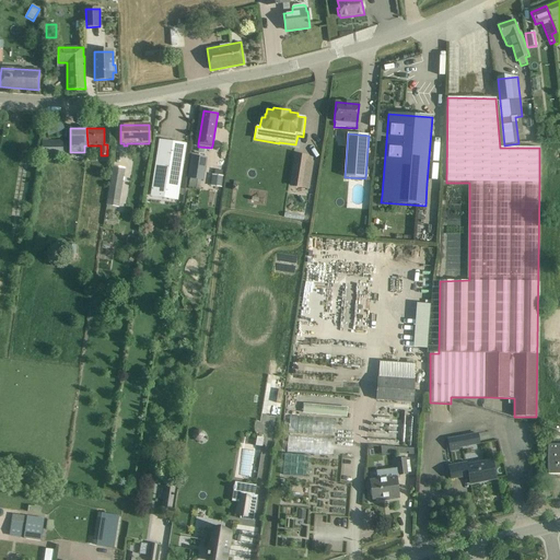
[(43,141),(43,154),(63,154),(63,141),(43,141)]
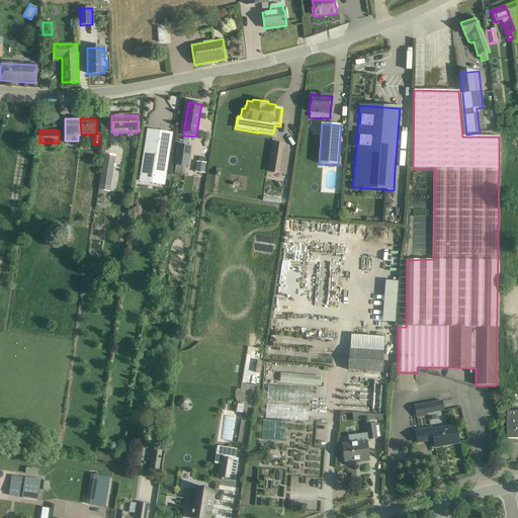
[(148,131),(141,176),(166,180),(173,135),(148,131)]
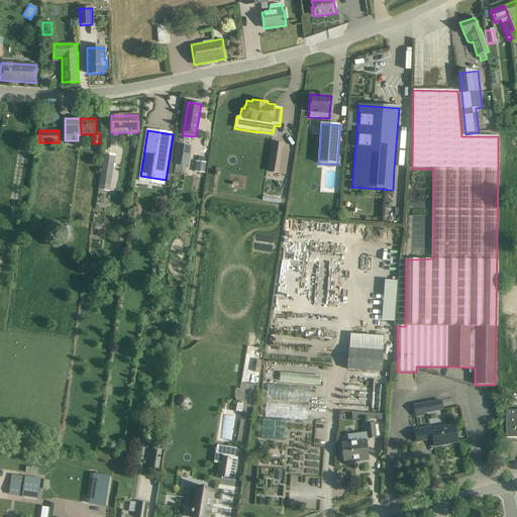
[(273,143),(269,172),(279,173),(284,144),(273,143)]
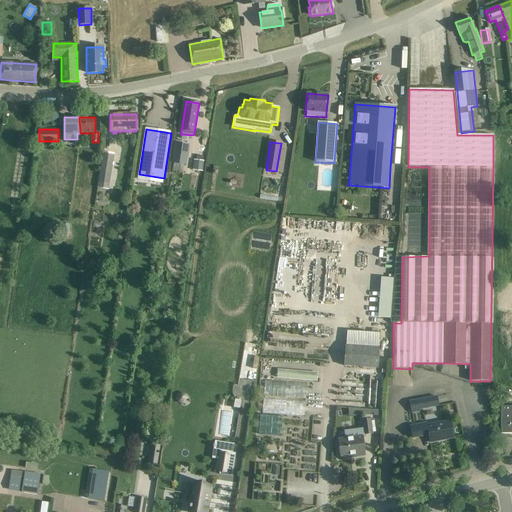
[(175,143),(171,163),(174,163),(172,172),(176,172),(172,192),(183,194),(185,180),(182,179),(184,165),(187,165),(189,145),(175,143)]
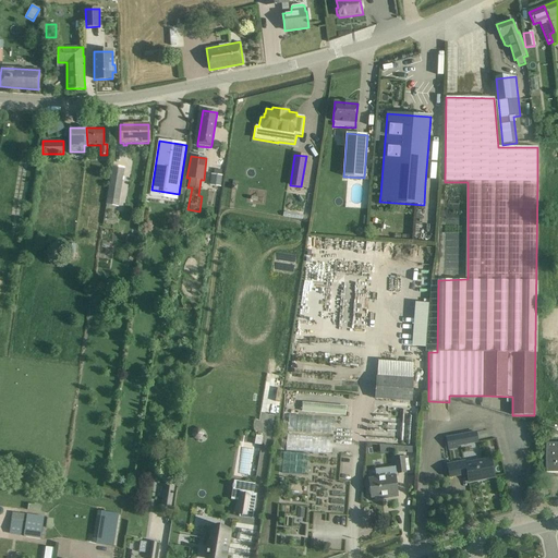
[(112,168),(107,205),(118,207),(121,191),(124,169),(112,168)]
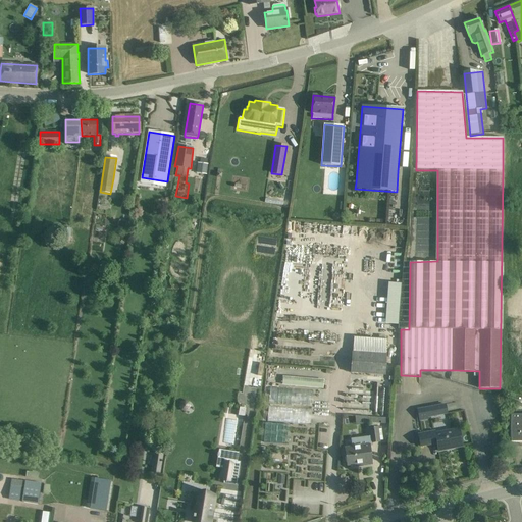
[(60,227),(56,249),(68,251),(71,228),(60,227)]
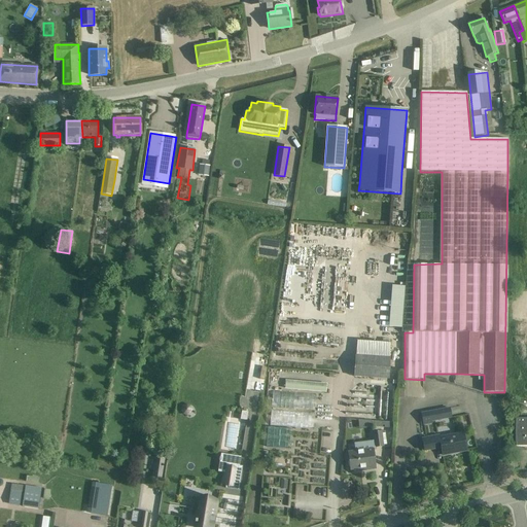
[(389,327),(402,328),(405,292),(392,291),(389,327)]
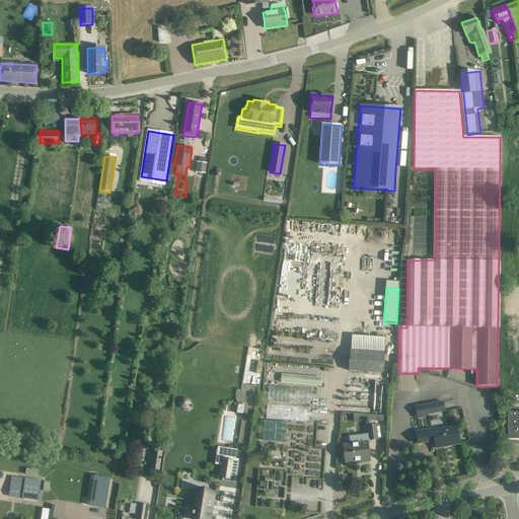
[(352,336),(351,350),(349,371),(382,373),(384,339),(352,336)]
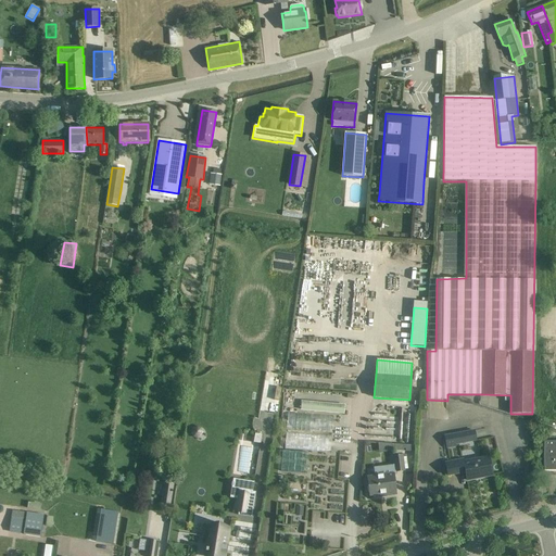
[(301,412),(344,415),(345,405),(301,401),(301,412)]
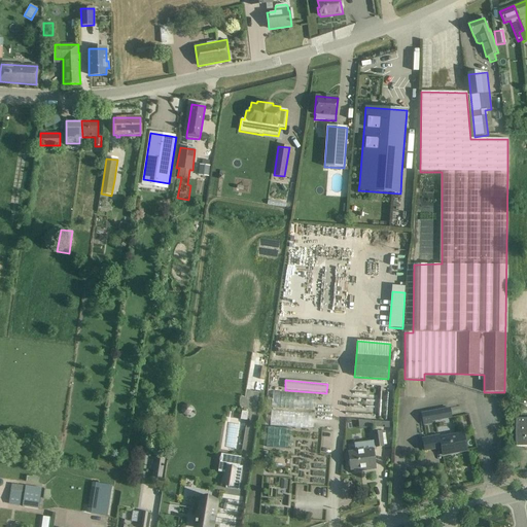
[(272,410),(271,426),(313,427),(314,412),(272,410)]
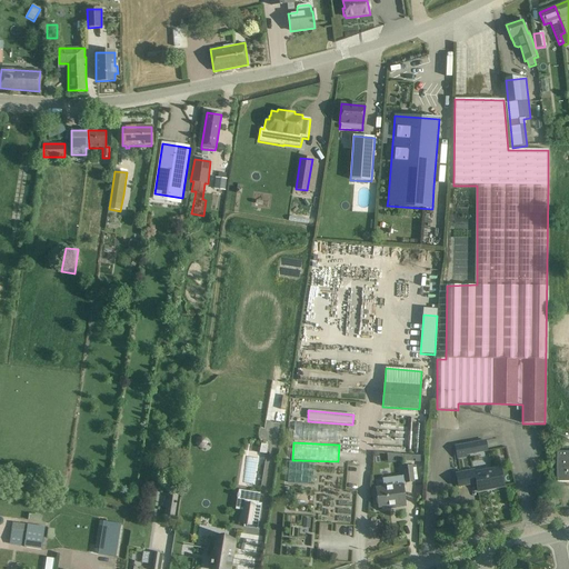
[(463,445),(455,446),(457,459),(466,457),(463,445)]
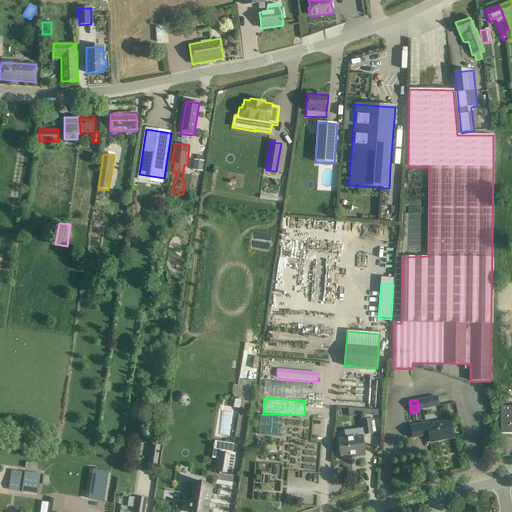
[(500,434),(511,434),(511,406),(500,406),(500,434)]
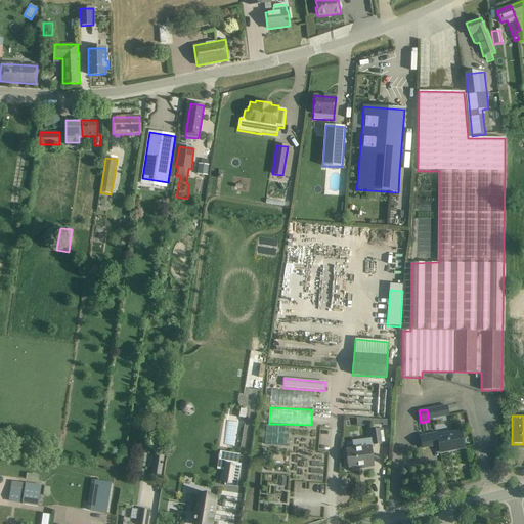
[(353,449),(346,450),(347,457),(349,468),(357,466),(373,465),(372,454),(370,447),(374,445),(374,444),(381,443),(385,442),(383,431),(379,431),(379,430),(370,430),(372,438),(352,441),(353,449)]
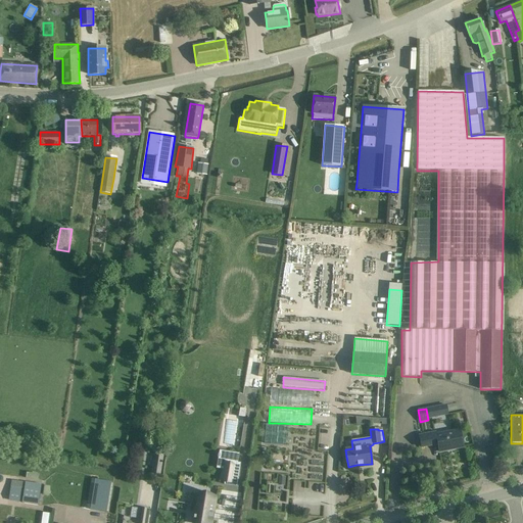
[(434,431),(418,434),(420,446),(437,443),(439,452),(463,447),(460,429),(434,434),(434,431)]
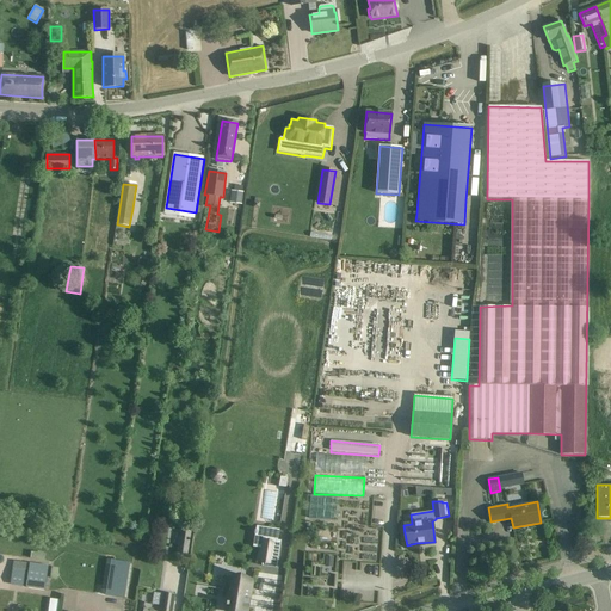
[(255,526),(252,548),(258,548),(255,562),(261,563),(261,566),(277,568),(282,541),(278,541),(279,530),(255,526)]
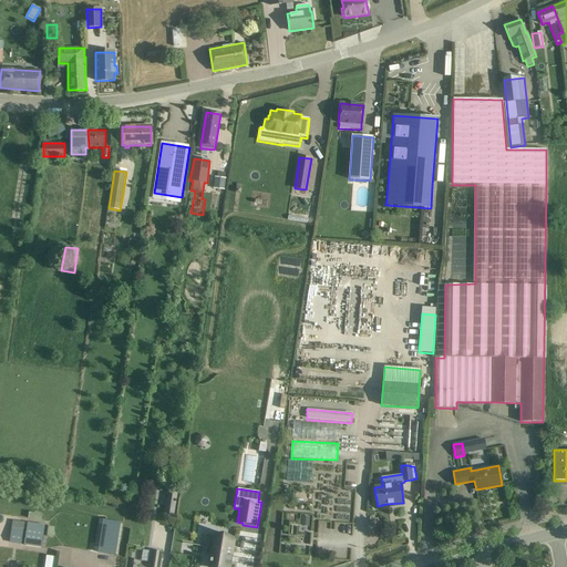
[(167,493),(164,515),(172,516),(175,494),(167,493)]
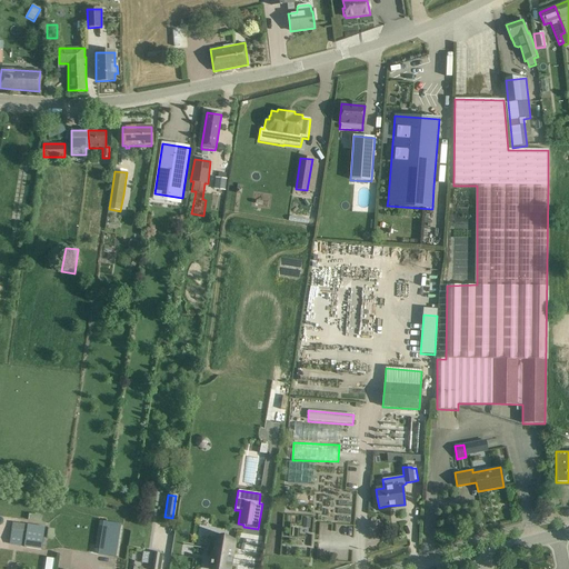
[(99,521),(95,555),(116,558),(121,525),(99,521)]
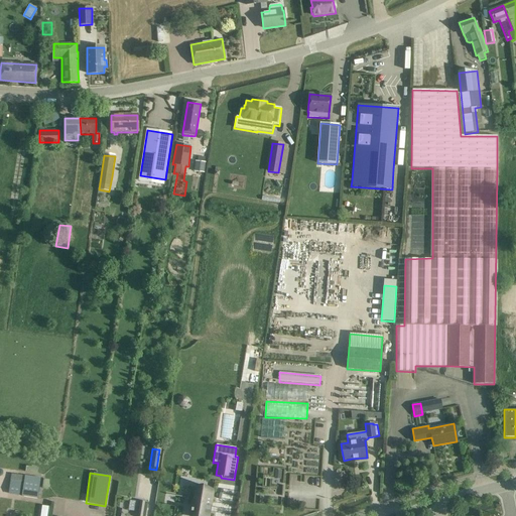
[(21,496),(38,499),(41,479),(25,476),(21,496)]
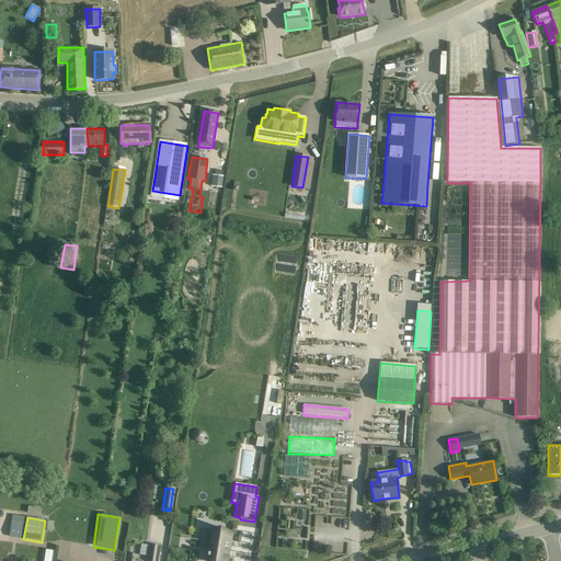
[(9,537),(21,539),(23,524),(11,523),(9,537)]
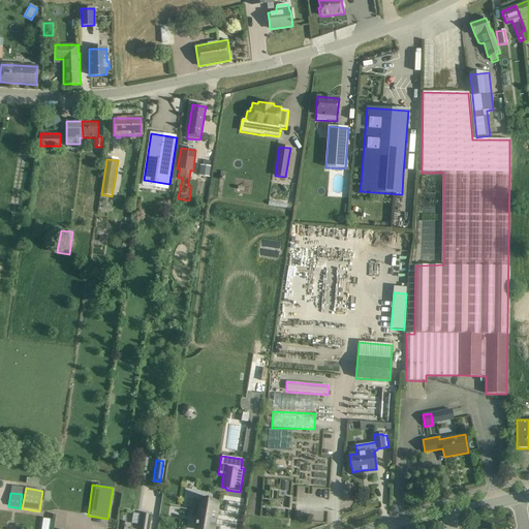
[(195,499),(192,517),(198,518),(196,528),(213,528),(214,524),(215,525),(216,520),(215,519),(218,503),(195,499)]
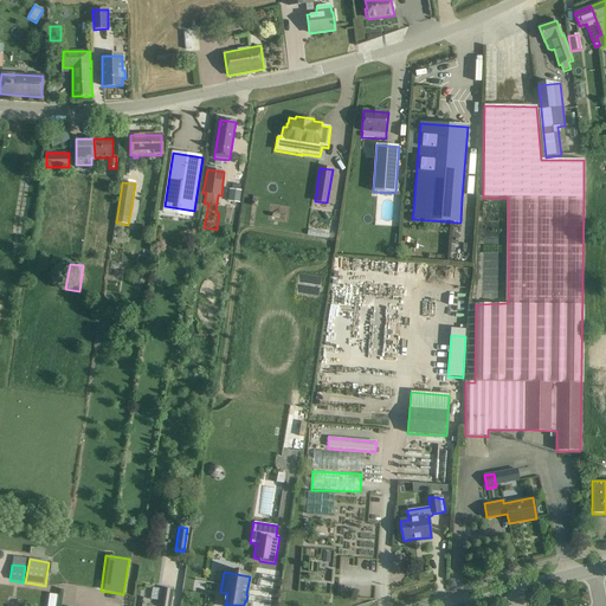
[(162,588),(159,605),(169,605),(173,591),(162,588)]
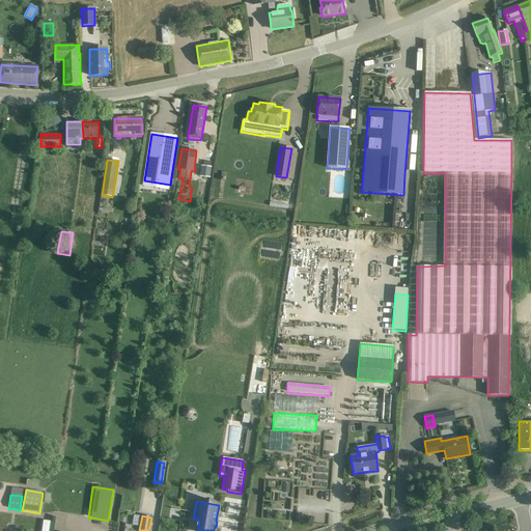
[(44,521),(42,530),(50,530),(52,522),(44,521)]
